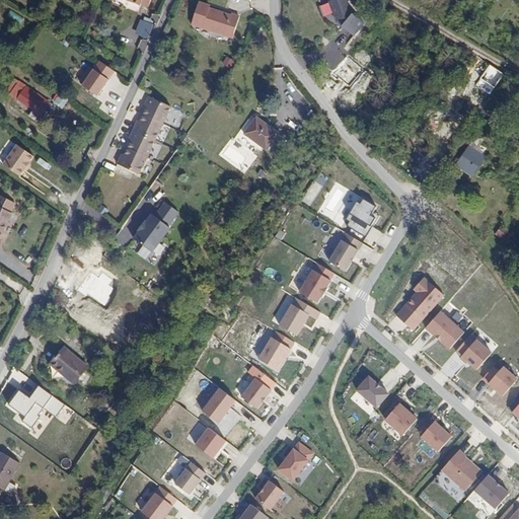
[(341,2),(340,0),(322,0),(328,17),(341,2)]
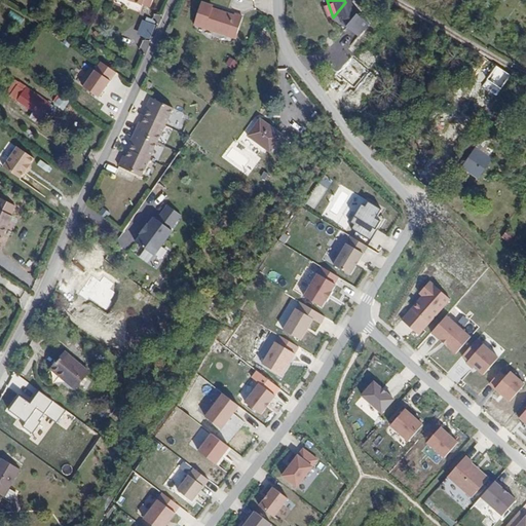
[(230,30),(239,33),(245,15),(236,12),(236,14),(215,7),(211,6),(212,3),(203,1),(196,24),(229,34),(230,30)]
